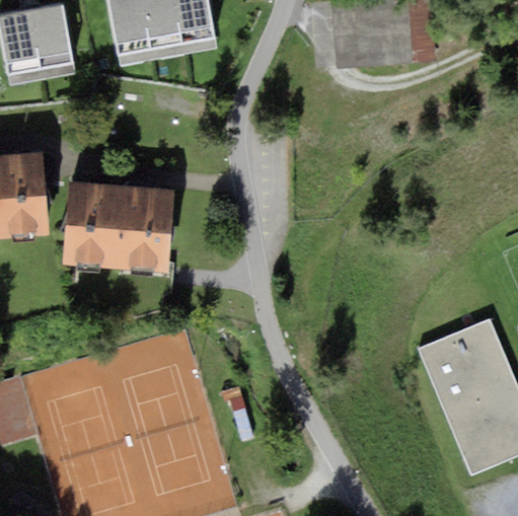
[(59,0),(51,0),(0,10),(0,38),(6,71),(71,58),(59,0)]
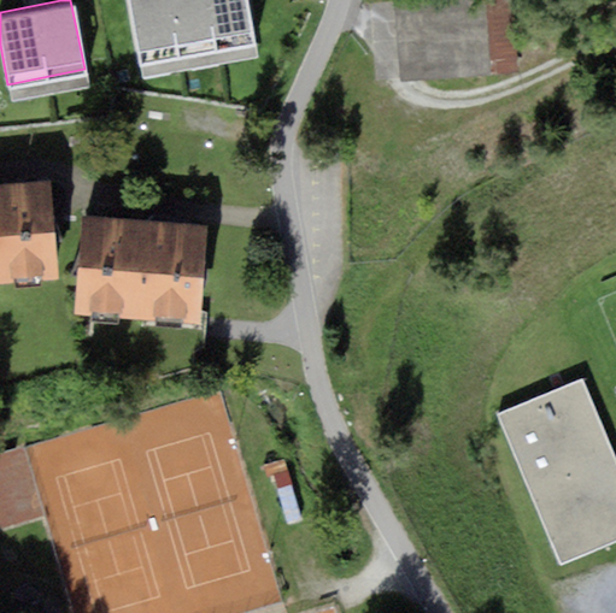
[(248,0),(129,0),(140,62),(256,41),(248,0)]
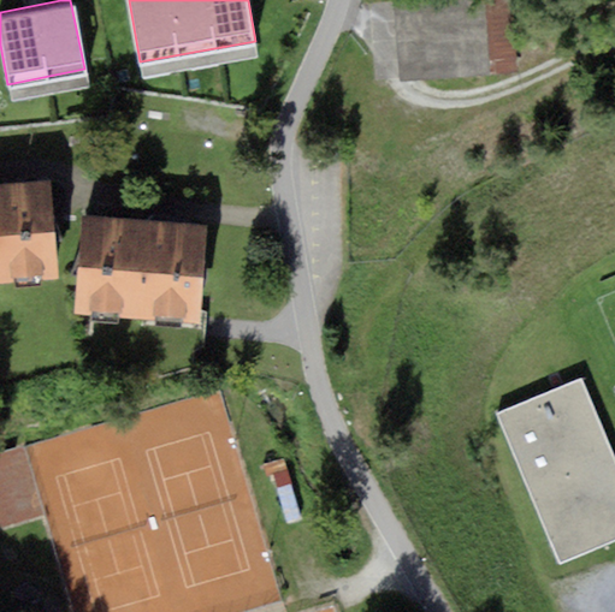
[(509,0),(419,0),(395,1),(400,83),(514,76),(509,0)]
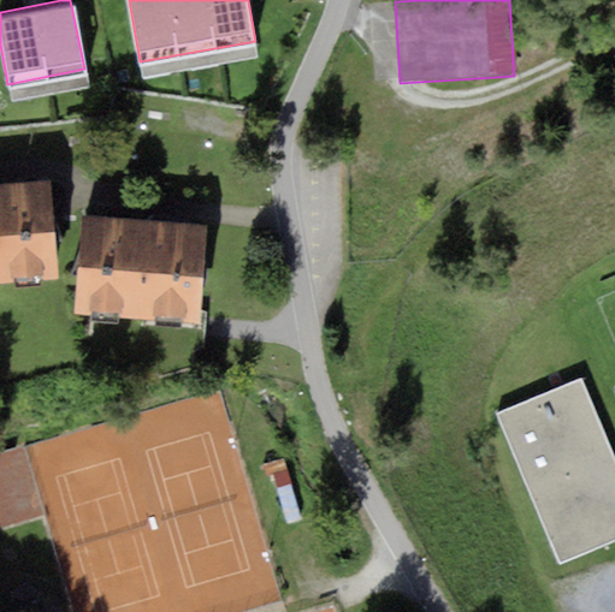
[(0,281),(58,278),(51,184),(0,188),(0,281)]
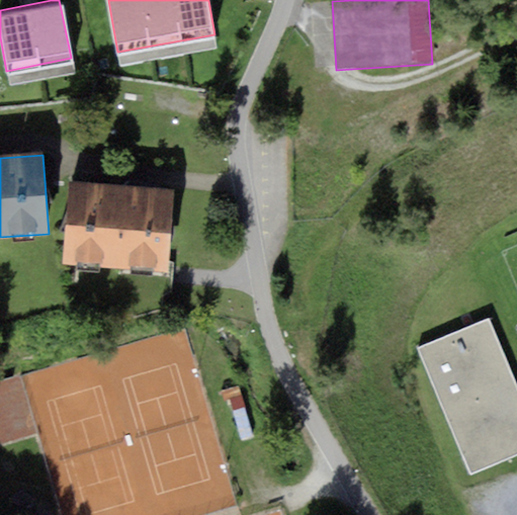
[(70,186),(64,263),(168,270),(173,193),(70,186)]
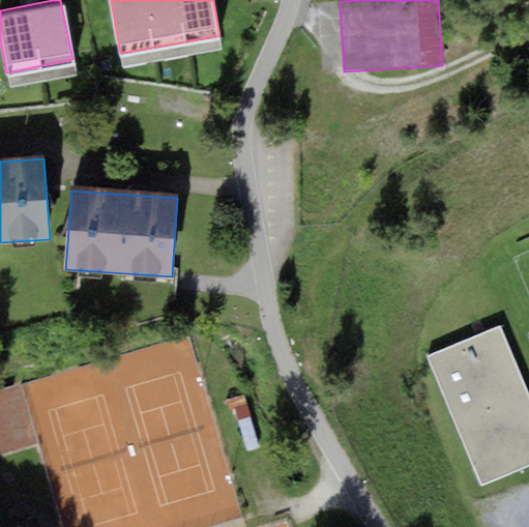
[(528,393),(500,325),(427,356),(481,487),(528,466),(528,393)]
